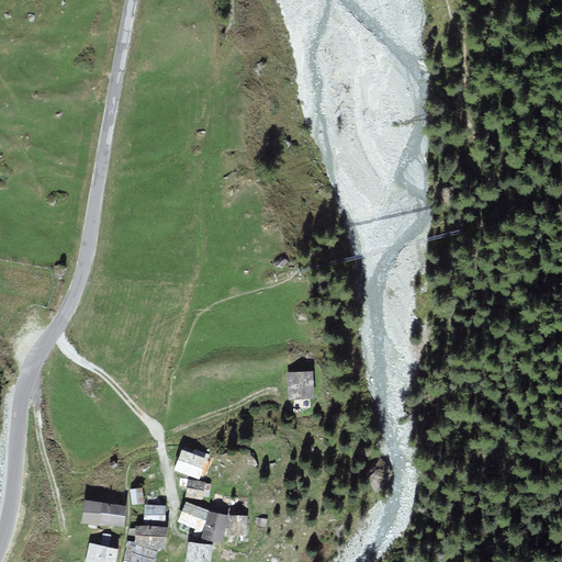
[(300,372),(289,373),(291,397),(312,396),(310,372),(300,372)]
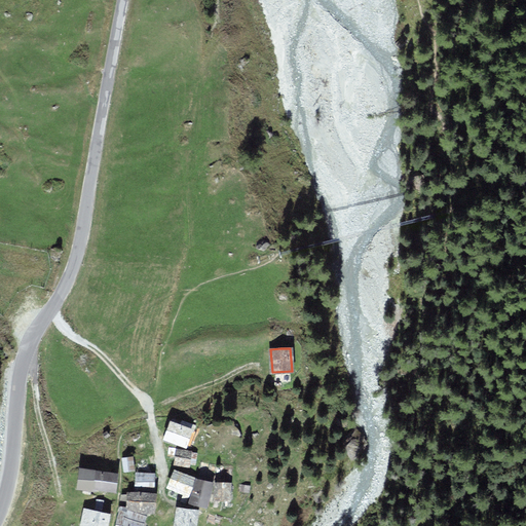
[(184,426),(172,421),(164,438),(185,446),(192,429),(184,426)]
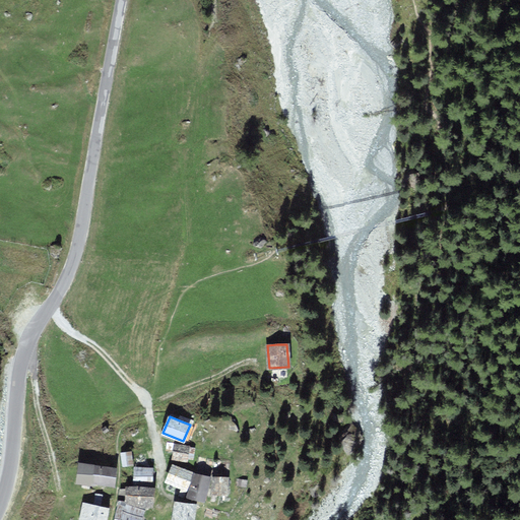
[(188,446),(176,444),(175,451),(173,458),(186,460),(188,446)]
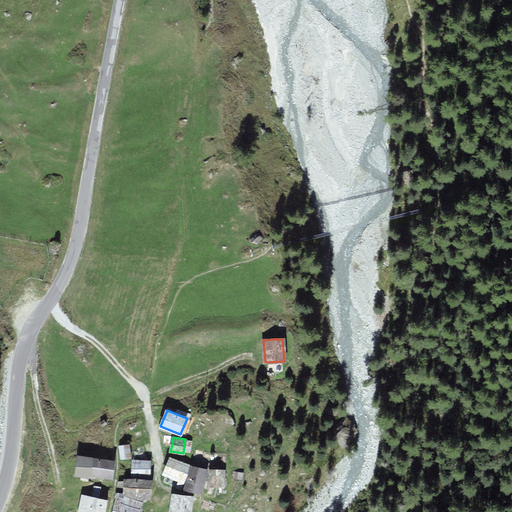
[(130,457),(129,445),(119,446),(121,458),(126,457),(130,457)]
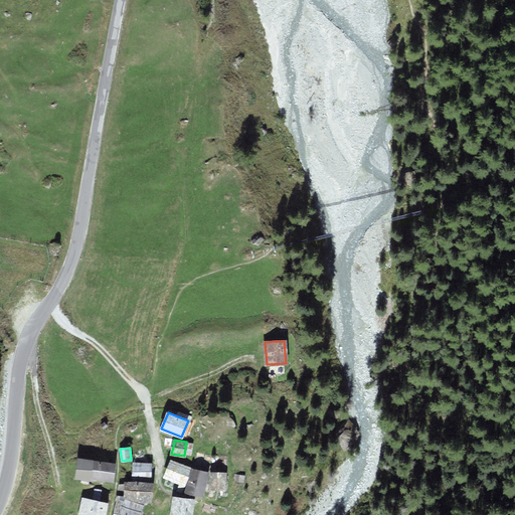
[(114,464),(79,460),(77,478),(97,480),(112,481),(114,464)]
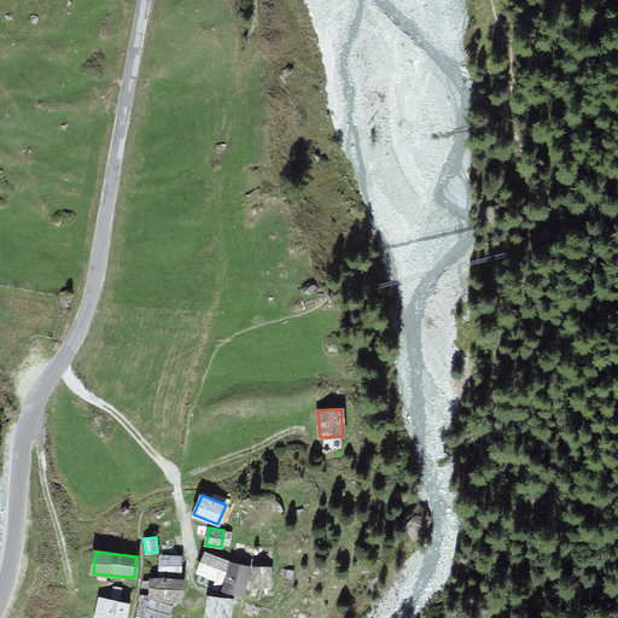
[(228,563),(205,553),(198,571),(215,578),(221,581),(228,563)]
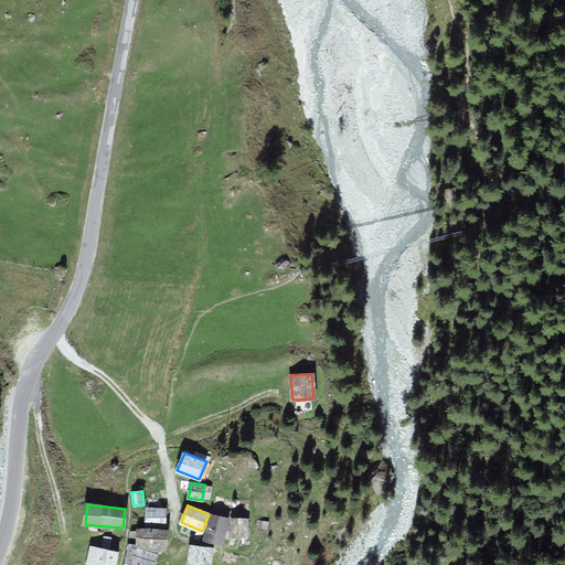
[(166,510),(148,509),(147,521),(166,522),(166,516),(166,510)]
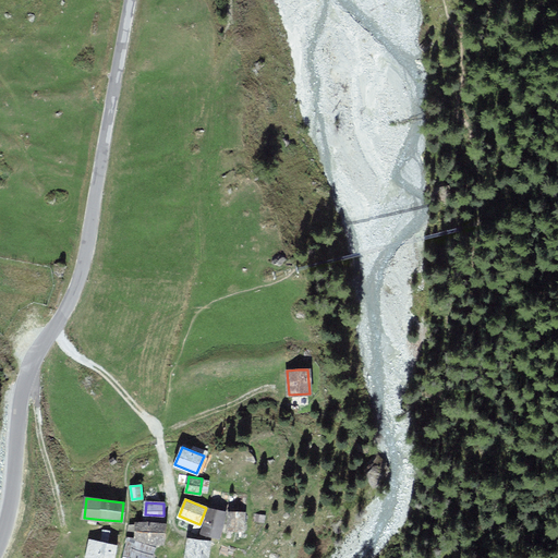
[(225,512),(208,508),(203,533),(219,536),(221,524),(225,512)]
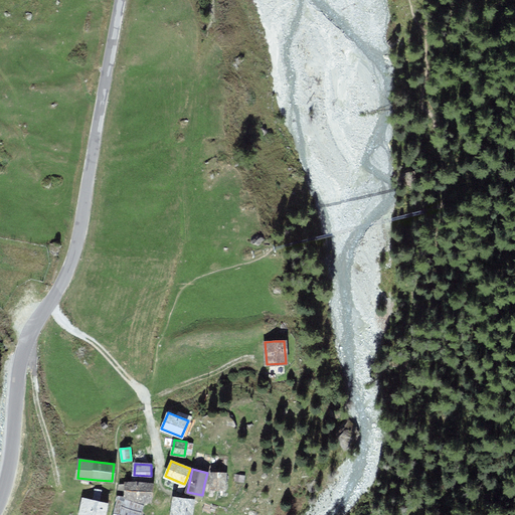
[(226,473),(211,473),(210,488),(218,488),(225,488),(226,473)]
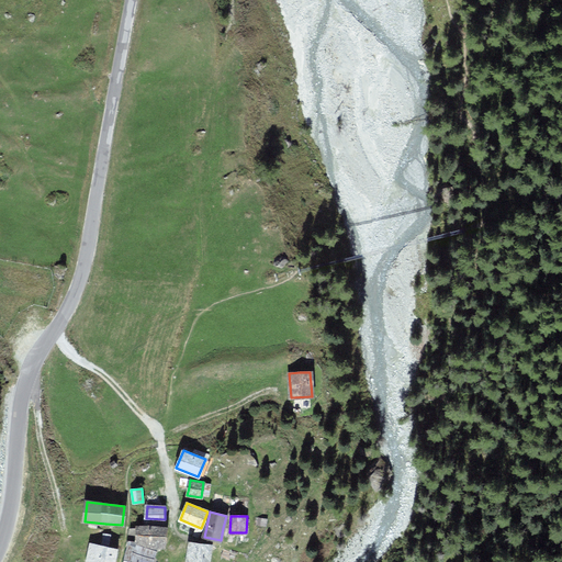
[(136,540),(165,548),(166,528),(136,526),(136,535),(136,540)]
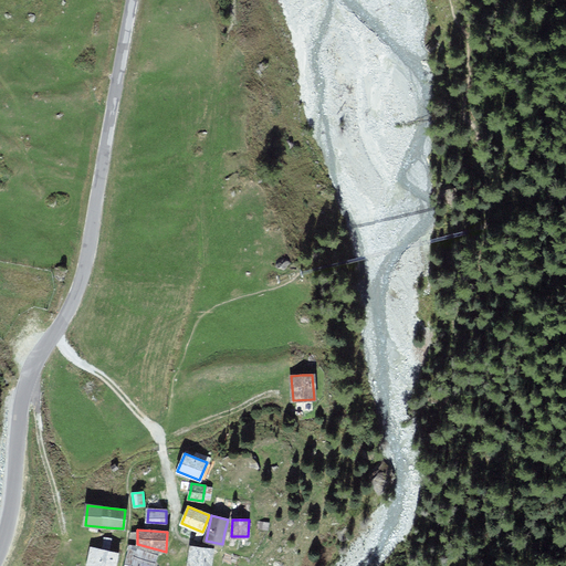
[(209,565),(212,548),(191,546),(189,557),(188,565),(209,565)]
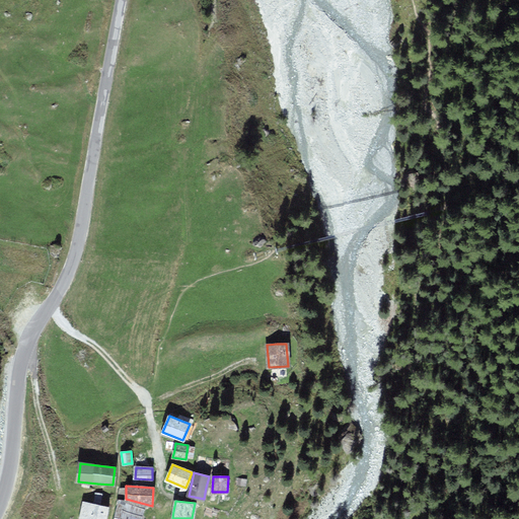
[(104,518),(107,507),(84,502),(79,518),(104,518)]
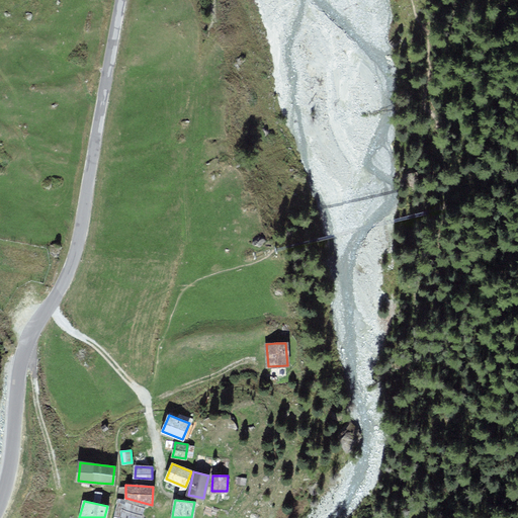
[(125,502),(118,501),(115,516),(122,517),(141,517),(144,508),(124,504),(125,502)]
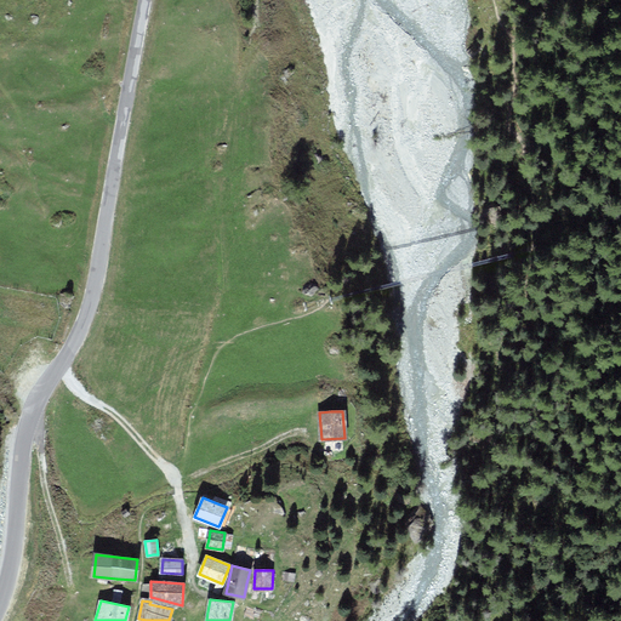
All buildings are outlined.
